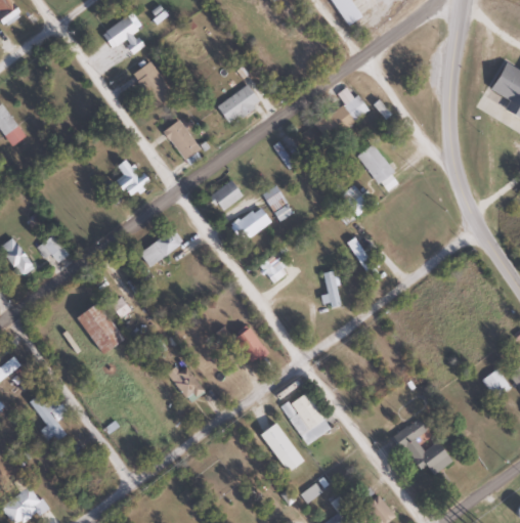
[(0,0),(0,23),(3,28),(22,15),(11,0),(0,0)]
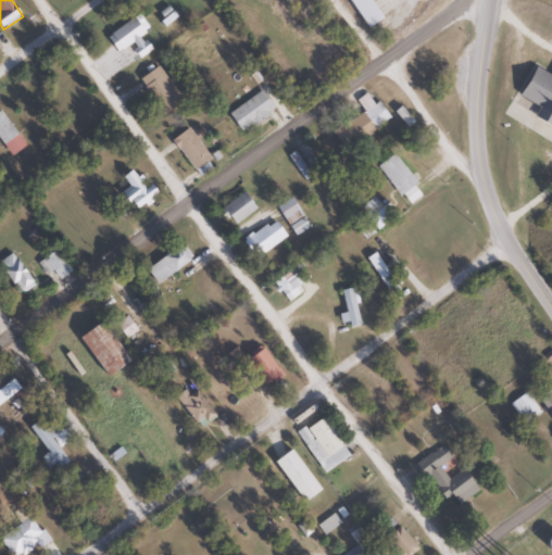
[(301,14),(309,23),(317,14),(310,5),(301,14)]
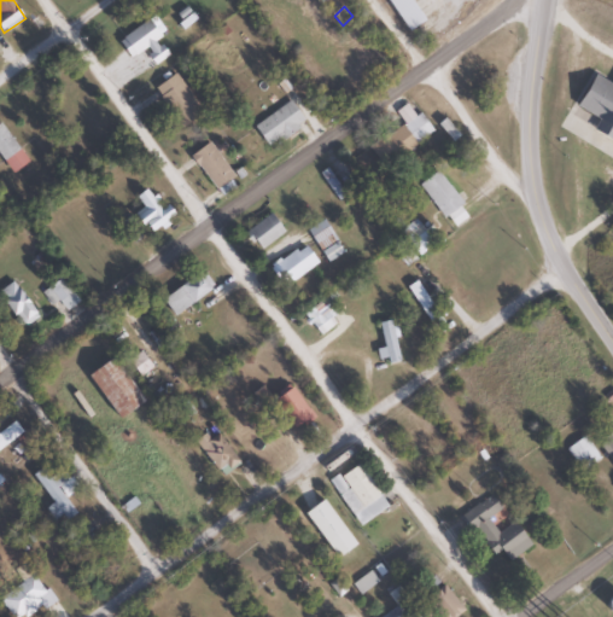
[(164,36),(151,17),(120,39),(133,57),(150,46),(159,60),(170,53),(159,39),(164,36)]
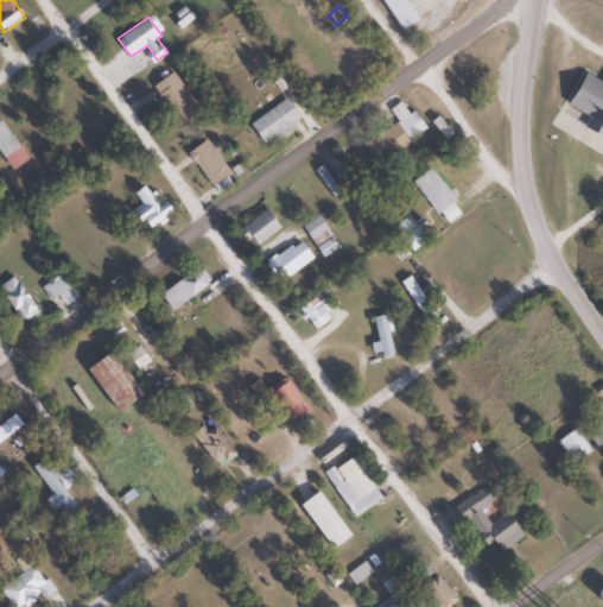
[(153,87),(184,125),(204,108),(173,70),(153,87)]
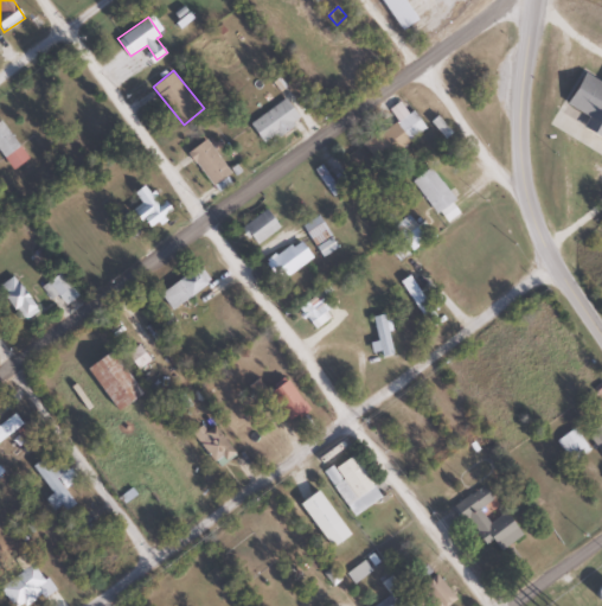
[(601,81),(582,72),(567,106),(570,107),(567,113),(587,121),(583,129),(601,138),(601,81)]
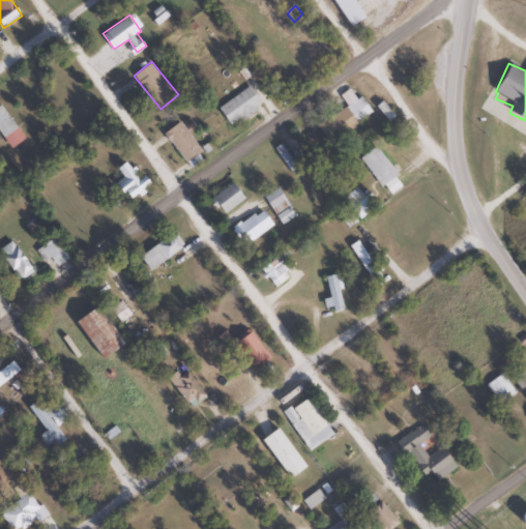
[(264,103),(251,84),(220,107),(232,125),(264,103)]
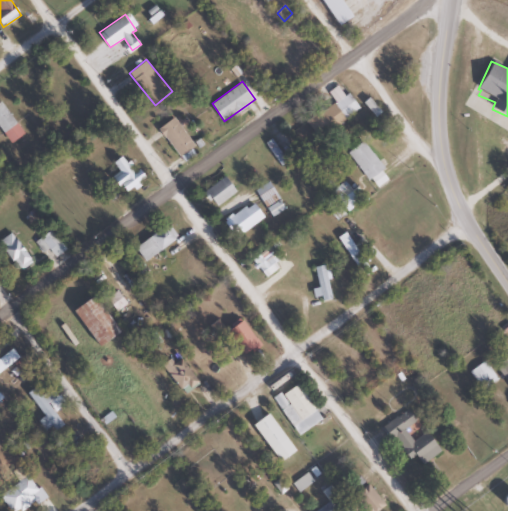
[(361,108),(350,91),(345,94),(339,85),(332,91),(338,100),(307,119),(318,136),(361,108)]
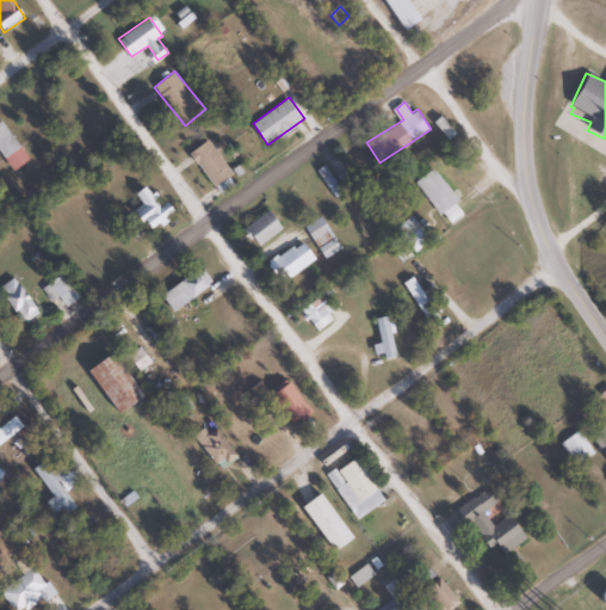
[(30,159),(1,116),(0,116),(0,148),(14,170),(30,159)]
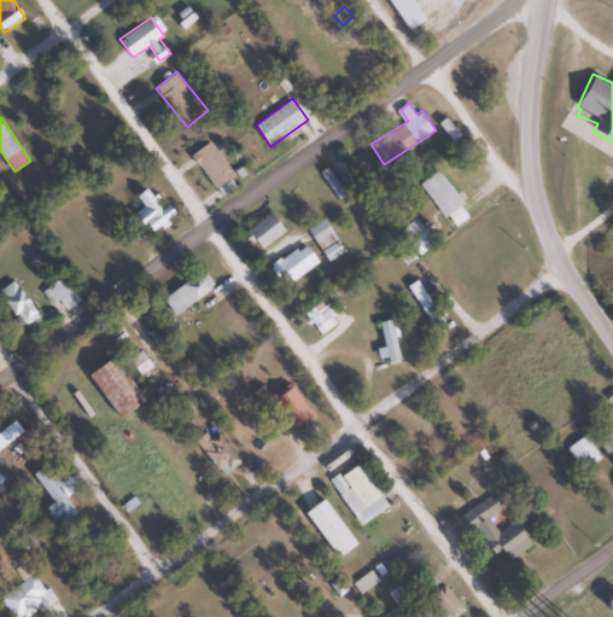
[(192,153),(217,188),(237,175),(211,139),(192,153)]
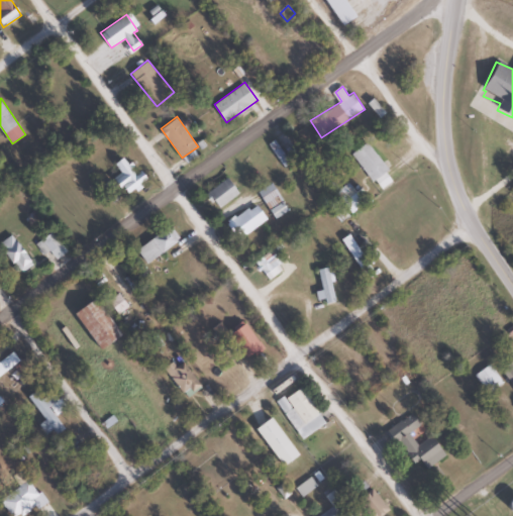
[(388,171),(371,140),(353,149),(371,181),(388,171)]
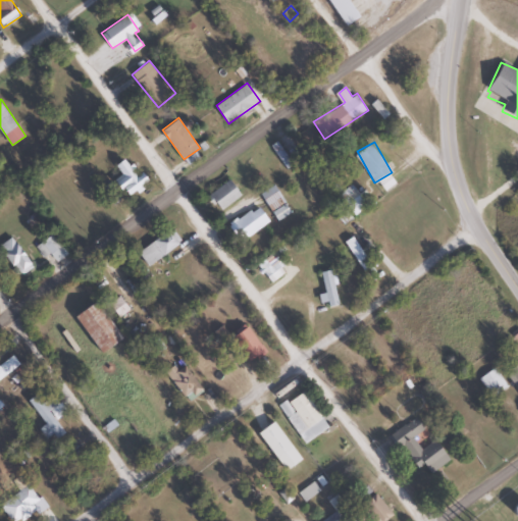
[(117,179),(127,197),(151,184),(144,171),(136,176),(125,158),(116,163),(123,175),(117,179)]
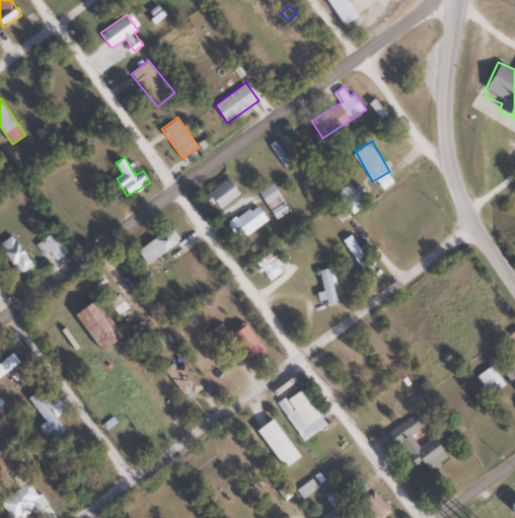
[(207,194),(218,210),(241,194),(229,177),(207,194)]
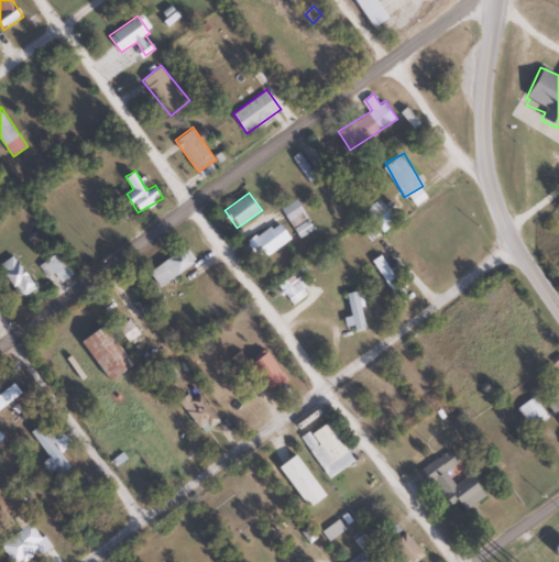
[(284,206),(298,239),(315,231),(300,198),(284,206)]
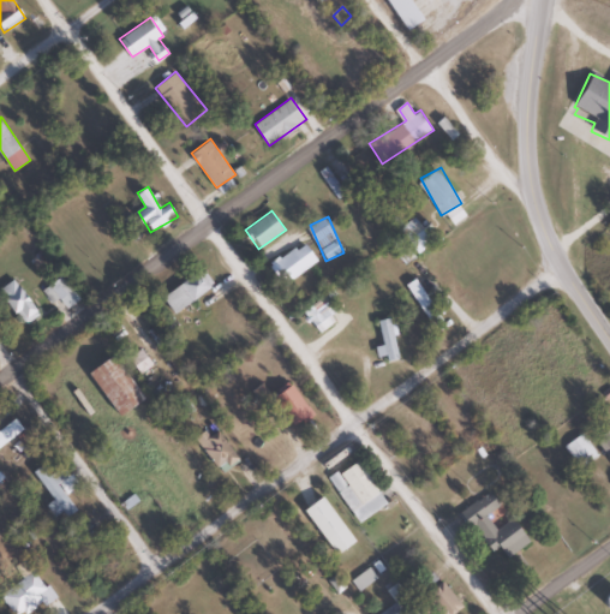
[(434,239),(429,228),(411,236),(416,246),(434,239)]
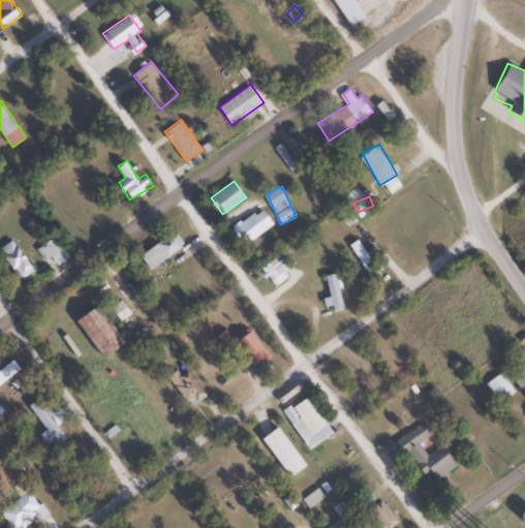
[(246,244),(274,223),(261,208),(234,228),(246,244)]
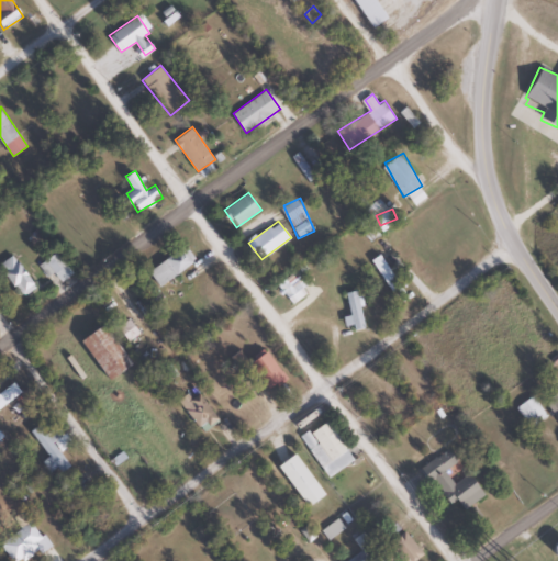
[(52,276),(55,272),(65,282),(76,271),(56,251),(42,266),(52,276)]
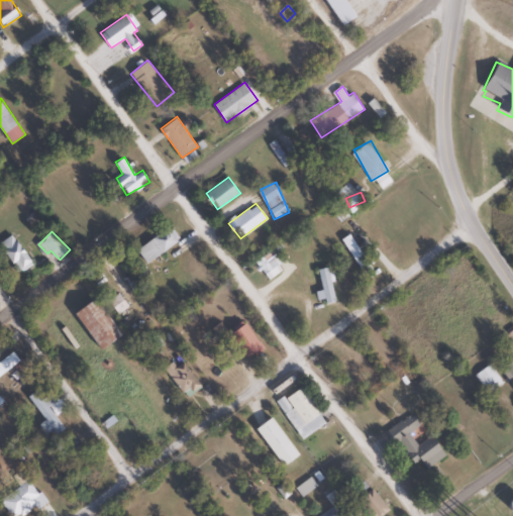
[(0,243),(22,273),(35,264),(13,234),(0,243)]
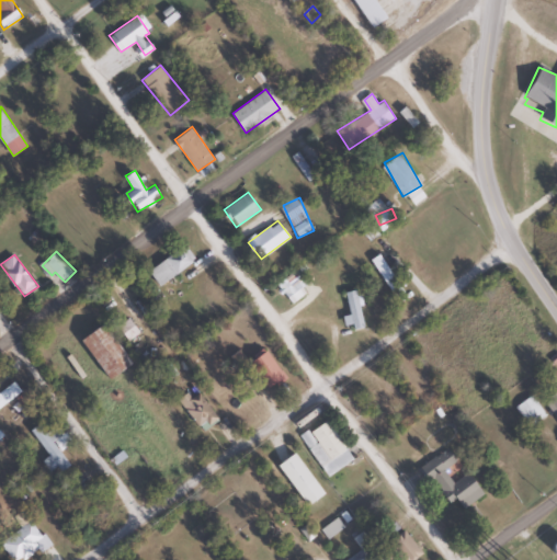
[(397,297),(406,290),(381,254),(372,261),(397,297)]
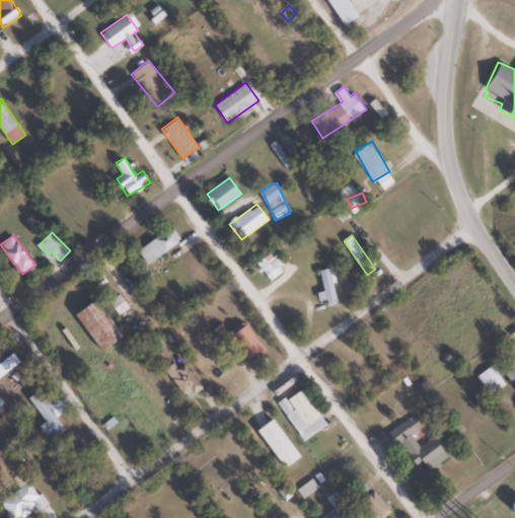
[(285,271),(281,266),(289,260),(278,246),(258,265),(272,282),(285,271)]
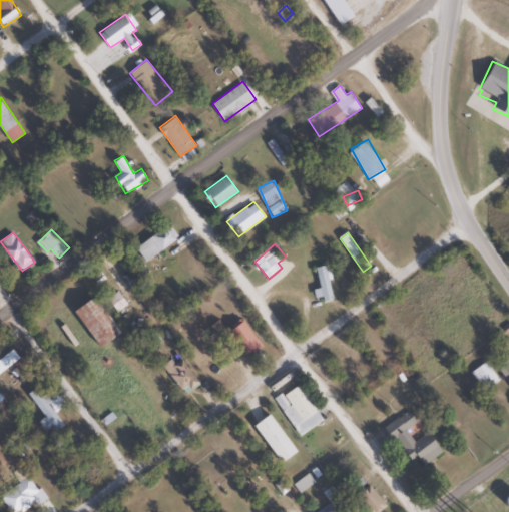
[(324,301),(335,298),(326,265),(315,268),(324,301)]
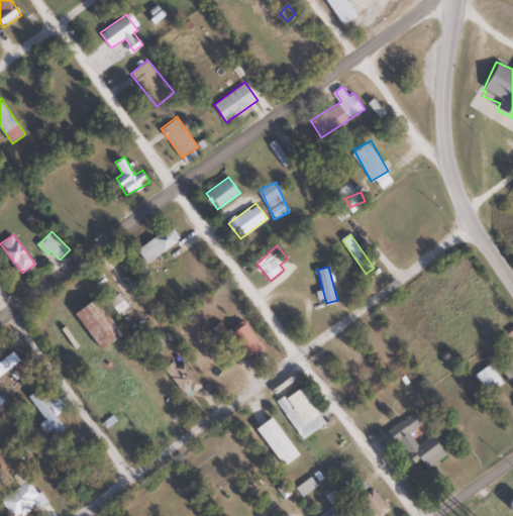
[(122,335),(94,297),(73,312),(101,350),(122,335)]
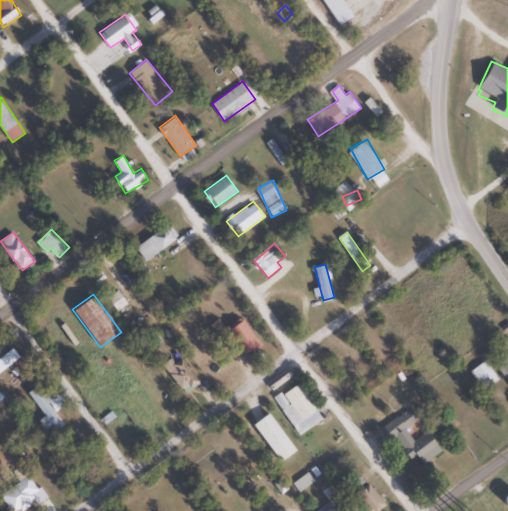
[(261,341),(239,318),(225,331),(248,354),(261,341)]
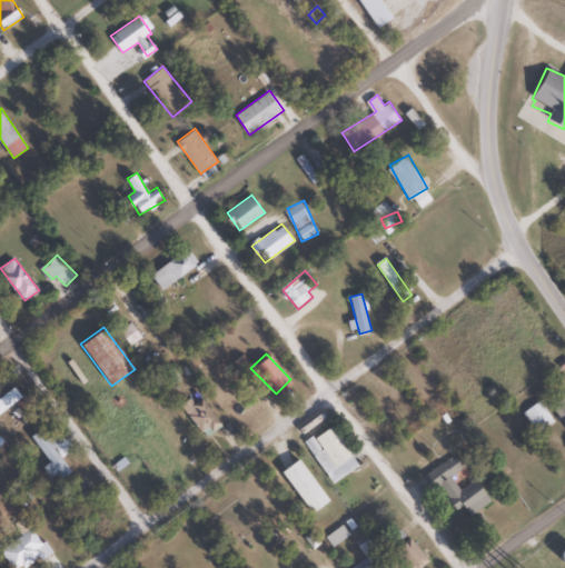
[(0,415),(23,399),(16,387),(0,398),(0,415)]
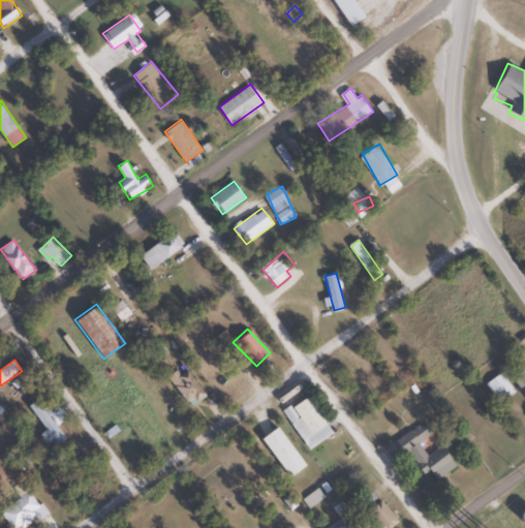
[(524,368),(514,377),(524,393),(524,368)]
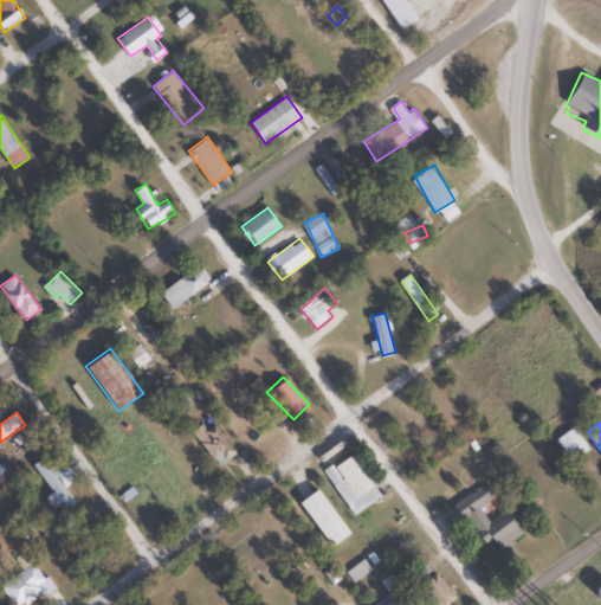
[(194,430),(214,465),(234,454),(217,423),(206,429),(204,424),(194,430)]
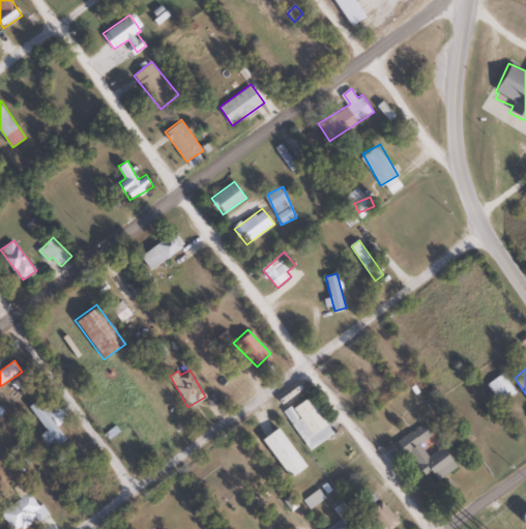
[(488,385),(503,403),(518,391),(503,373),(488,385)]
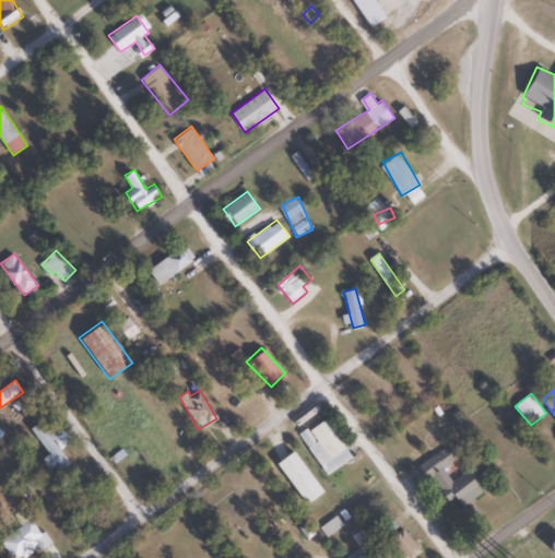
[(353,456),(326,417),(300,434),(329,474),(353,456)]
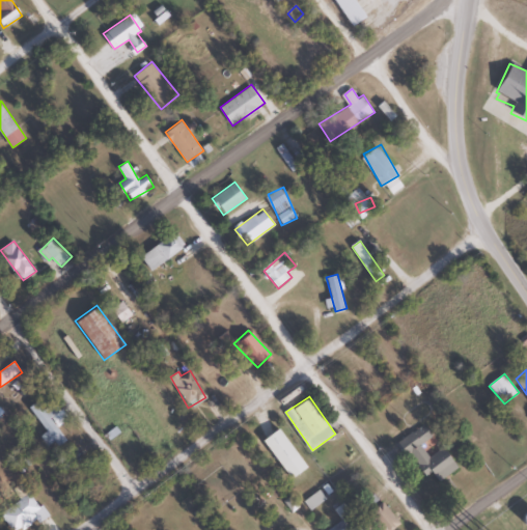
[(56,400),(46,408),(40,399),(28,407),(56,449),(68,441),(58,425),(67,419),(56,400)]
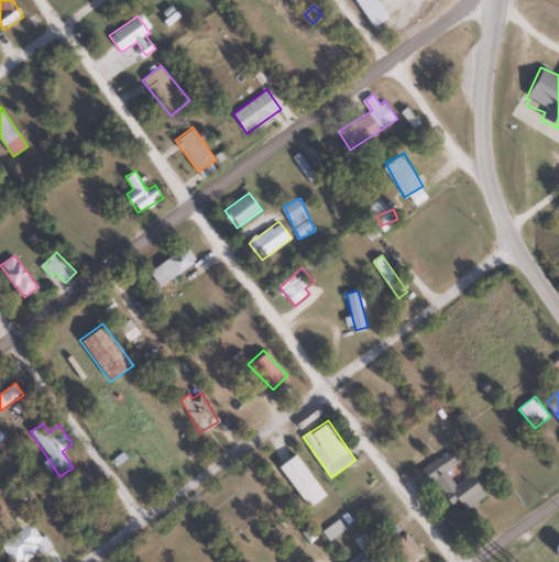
[(447,471),(460,462),(452,450),(426,466),(450,506),(459,500),(464,509),(485,496),(472,474),(456,484),(447,471)]
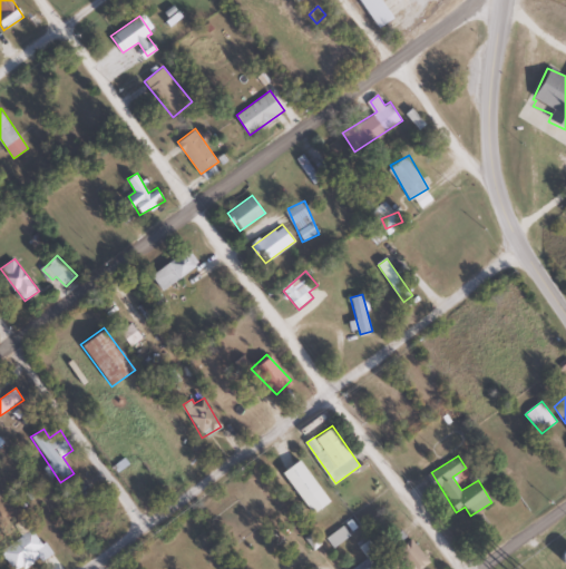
[(13,568),(25,568),(50,553),(28,518),(17,525),(23,536),(2,549),(13,568)]
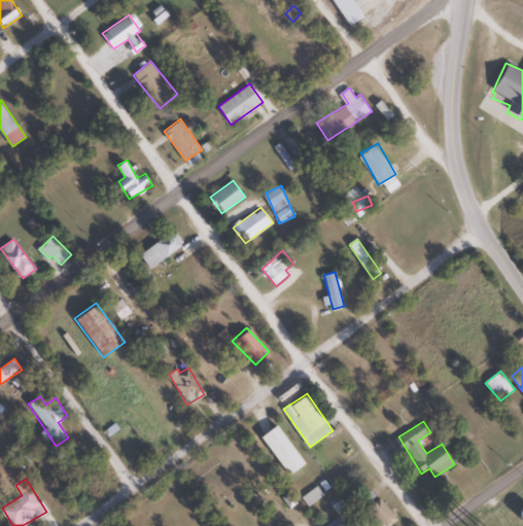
[(324,495),(318,486),(303,496),(309,504),(324,495)]
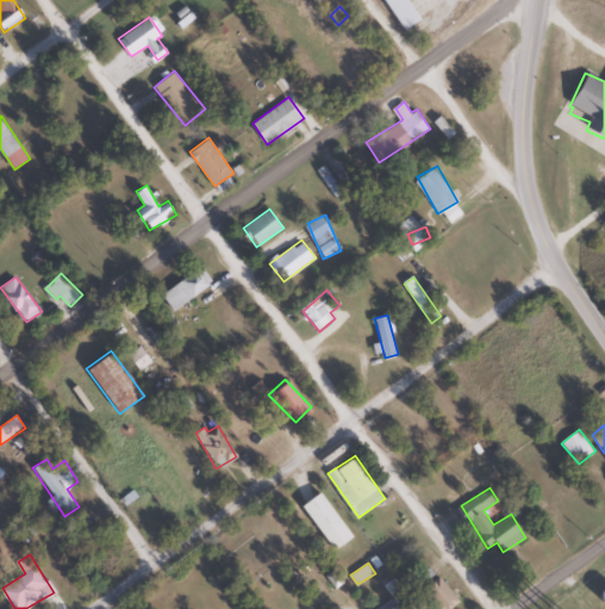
[(404,608),(395,597),(378,608),(404,608)]
